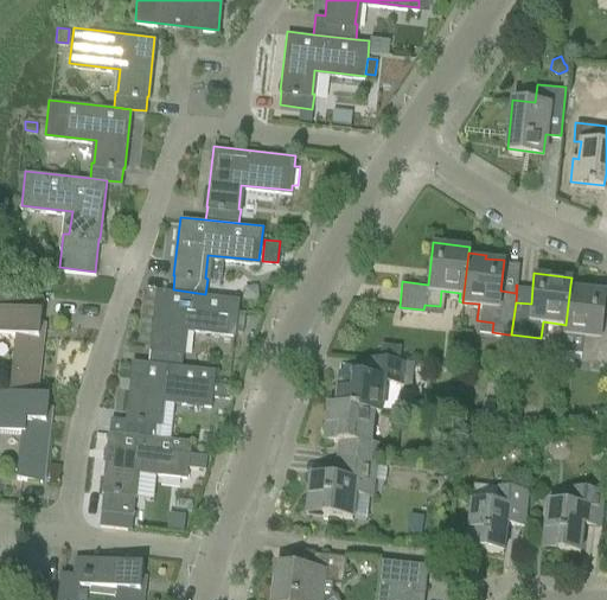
[(563,346),(563,349),(579,351),(581,351),(581,352),(590,353),(589,364),(606,365),(606,323),(601,323),(605,297),(605,291),(588,289),(588,286),(570,285),(566,325),(564,334),(563,346)]
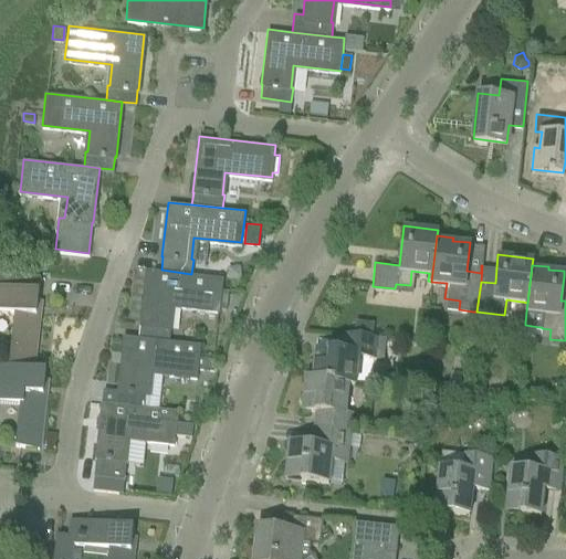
[(0,307),(14,309),(9,364),(32,366),(38,310),(37,310),(39,286),(40,280),(40,275),(40,274),(0,269),(0,307)]
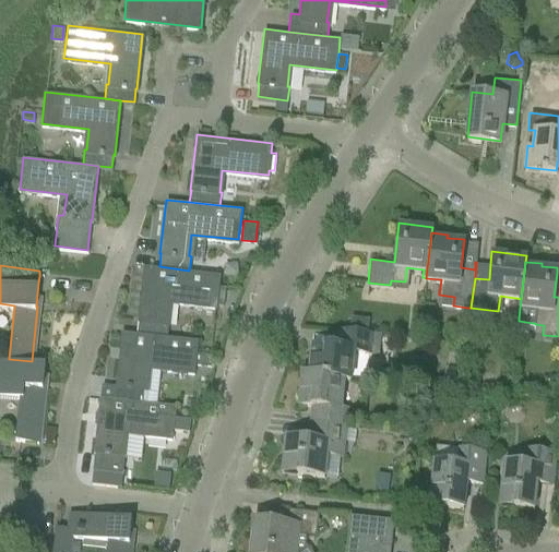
[(139,320),(138,333),(167,336),(168,322),(166,322),(169,300),(216,306),(216,302),(218,284),(219,274),(189,271),(159,266),(144,265),(138,320),(139,320)]
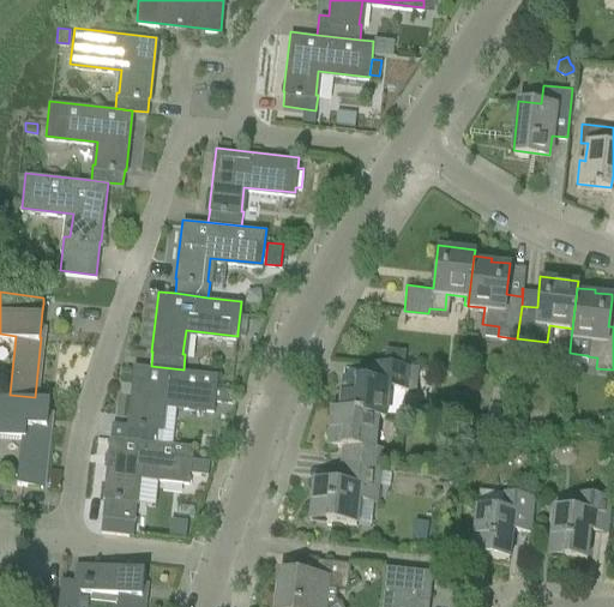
[(240,312),(238,332),(245,334),(247,312),(240,312)]
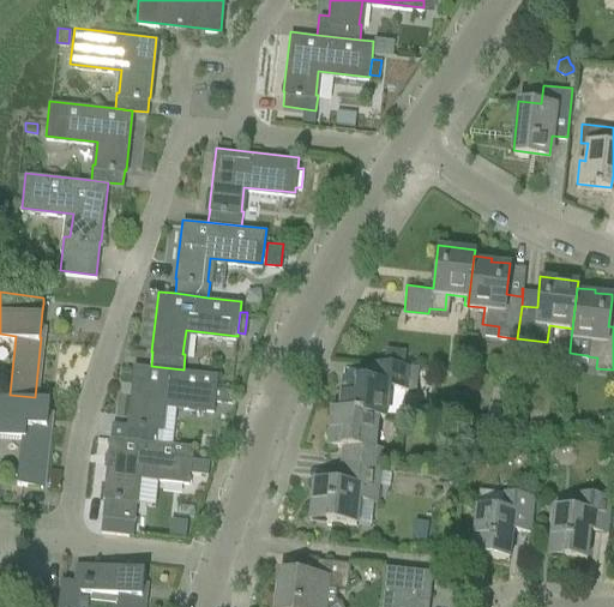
[(343,377),(339,408),(377,413),(384,414),(387,385),(415,388),(417,366),(407,365),(397,364),(373,361),(371,379),(343,377)]
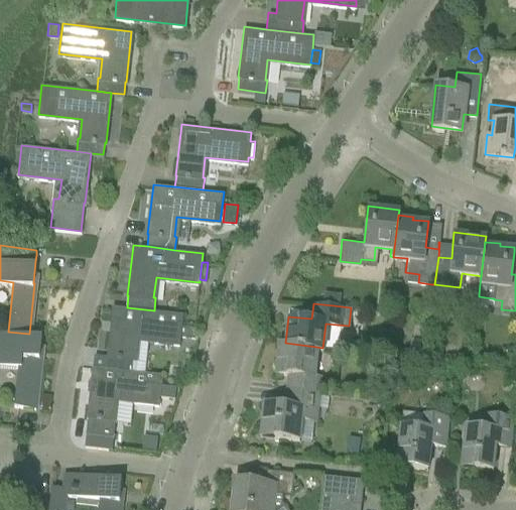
[(107,354),(106,366),(133,369),(135,357),(133,356),(135,337),(179,342),(180,335),(181,324),(182,313),(154,310),(127,307),(112,305),(106,354),(107,354)]
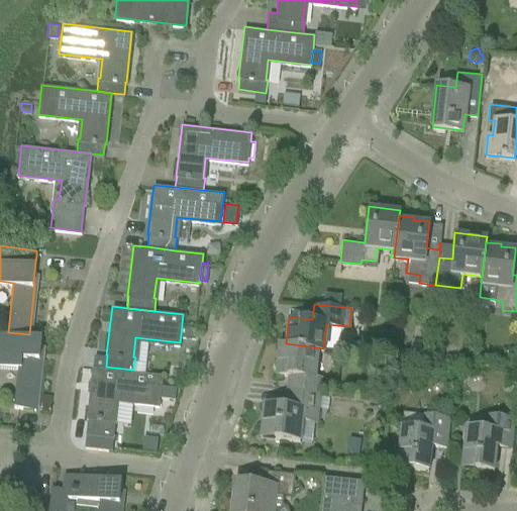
[(182,324),(181,335),(195,337),(196,326),(182,324)]
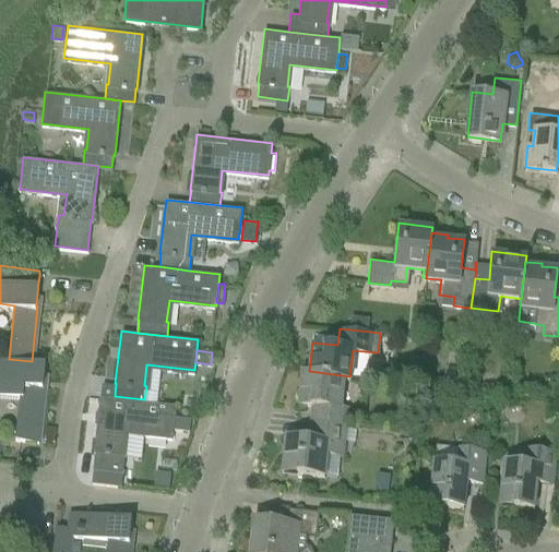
[(0,393),(2,394),(20,395),(19,397),(14,436),(37,439),(44,384),(42,384),(44,362),(32,361),(9,359),(0,357),(0,393)]
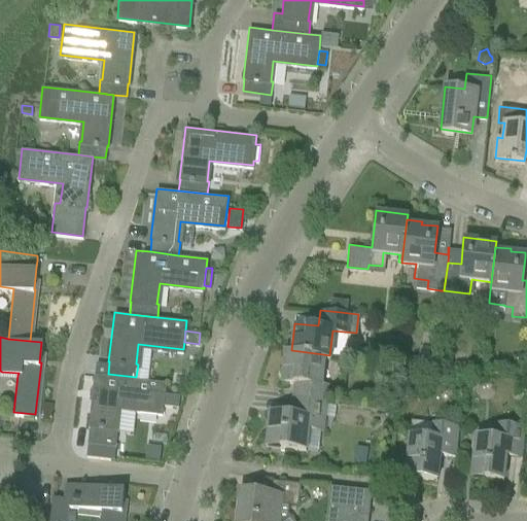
[(301,381),(299,397),(324,400),(326,382),(320,382),(323,354),(291,350),(284,350),(281,379),(301,381)]
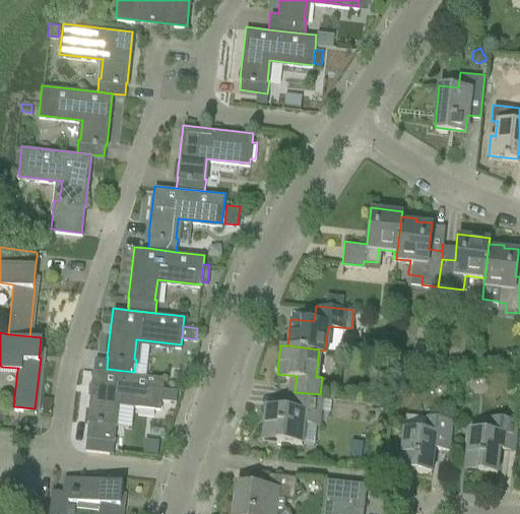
[(134,372),(107,369),(92,367),(86,423),(87,423),(86,435),(114,438),(116,421),(114,421),(116,401),(159,406),(164,376),(134,372)]
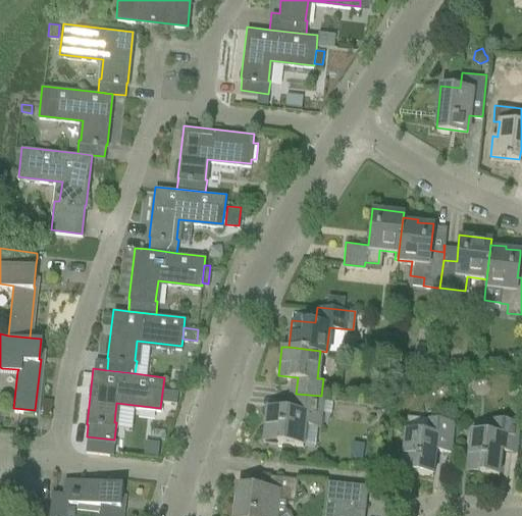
[(163,389),(162,398),(171,399),(172,391),(163,389)]
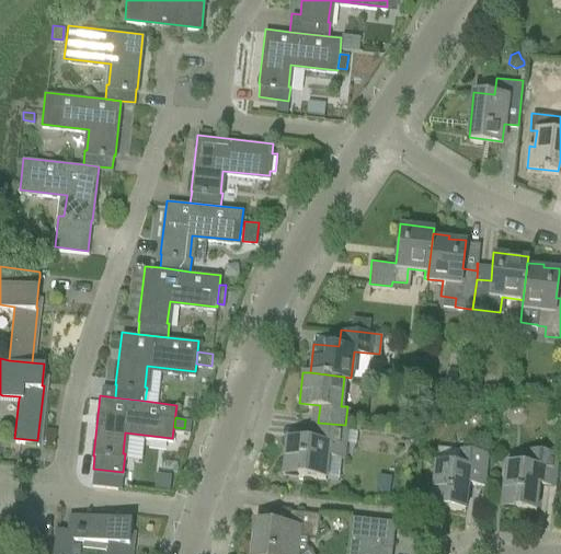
[(345,425),(318,423),(311,422),(309,439),(286,437),(283,471),(324,475),(327,452),(343,453),(345,425)]
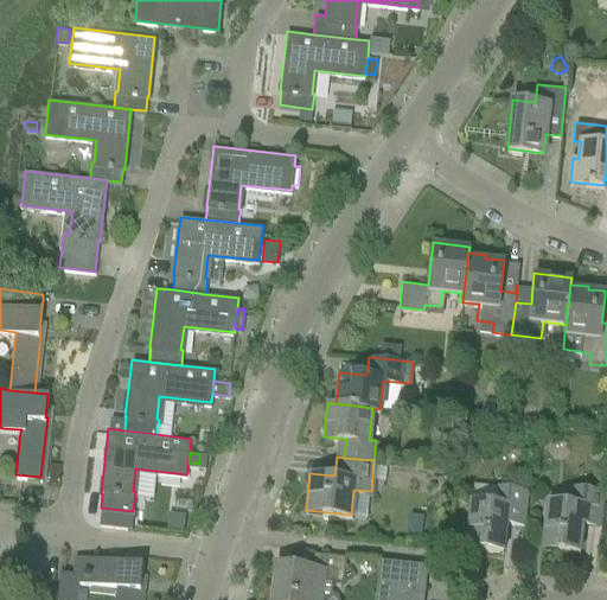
[(472,499),(470,522),(466,544),(503,549),(506,519),(525,522),(529,490),(498,486),(496,502),(472,499)]
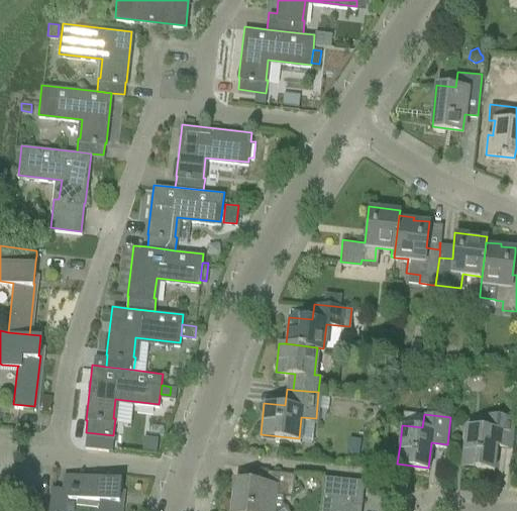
[(467,425),(464,444),(461,465),(494,468),(496,443),(512,445),(515,417),(489,414),(487,428),(467,425)]
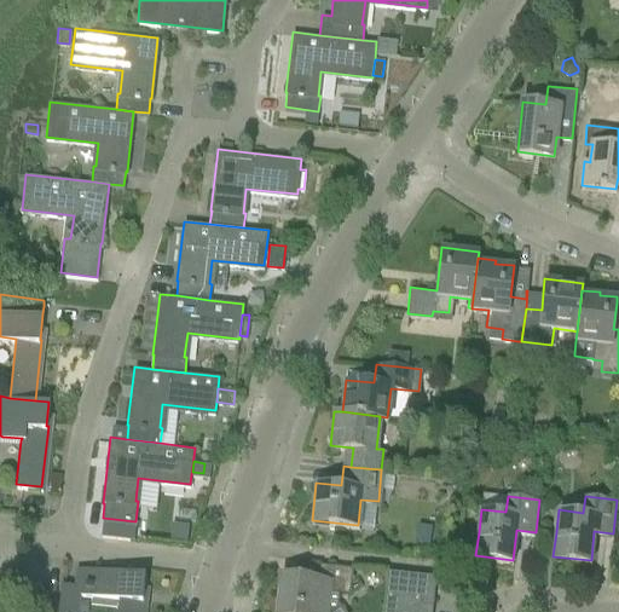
[(281,571),(276,611),(327,611),(330,588),(350,590),(350,589),(353,566),(320,561),(318,576),(296,573),(281,571)]
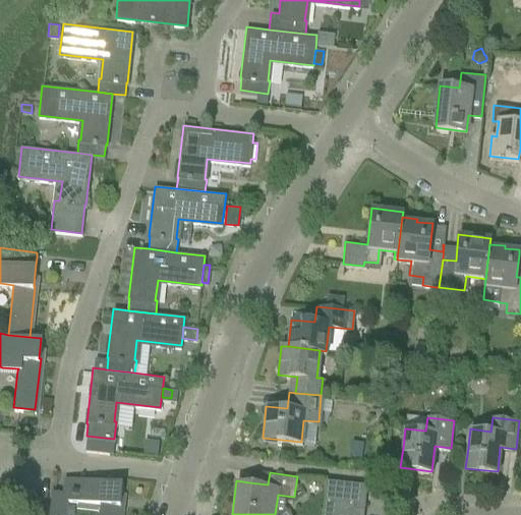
[(49,514),(62,514),(65,497),(75,499),(101,502),(98,514),(120,514),(122,503),(120,503),(122,481),(66,475),(65,491),(52,490),(49,514)]
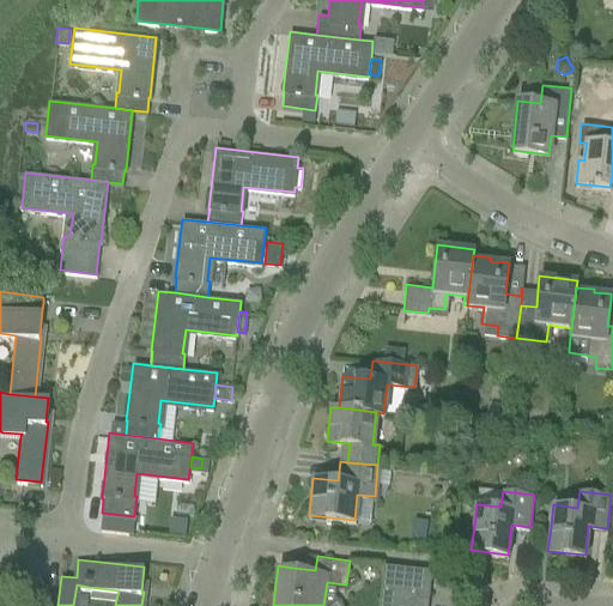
[(426,605),(431,569),(384,564),(378,605),(426,605)]
